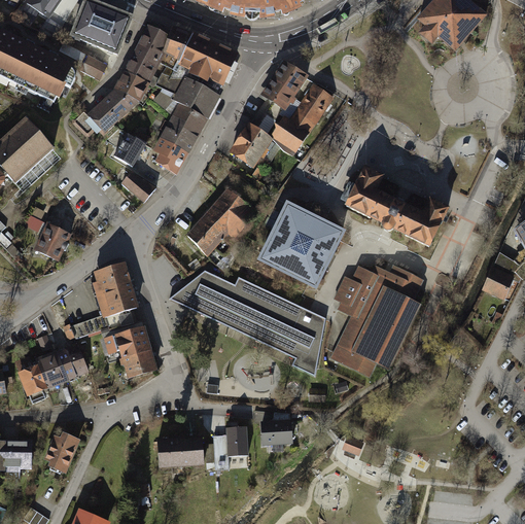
[(30,0),(29,2),(47,14),(58,0),(30,0)]
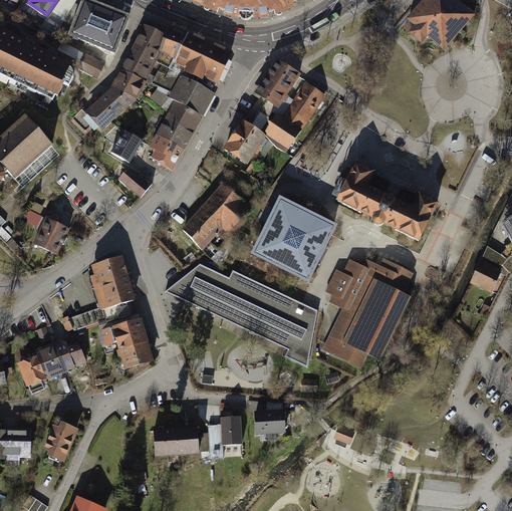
[(128,15),(88,0),(82,0),(69,32),(113,51),(128,15)]
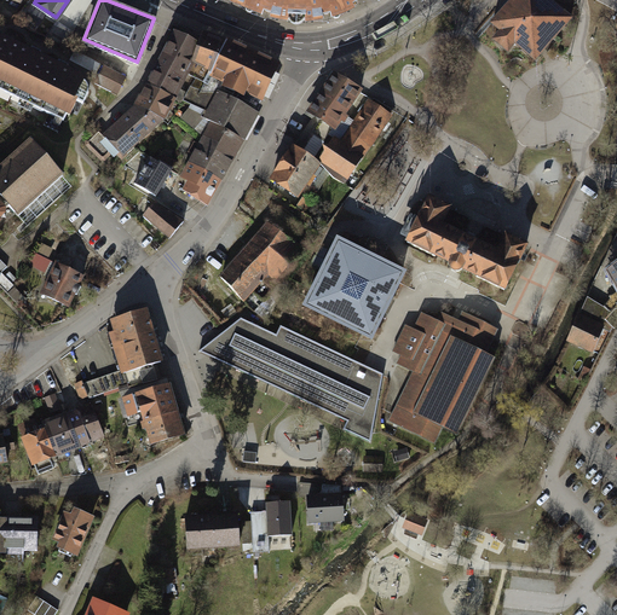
[(232,0),(271,16),(290,18),(306,19),(323,16),(332,13),(353,4),(351,1),(352,0),(232,0)]
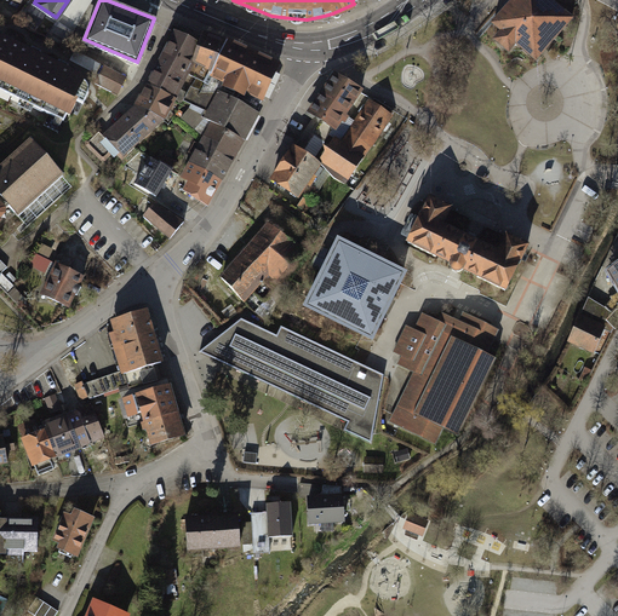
[(510,0),(492,21),(501,28),(493,38),(507,49),(514,40),(534,58),(571,17),(551,0),(510,0)]
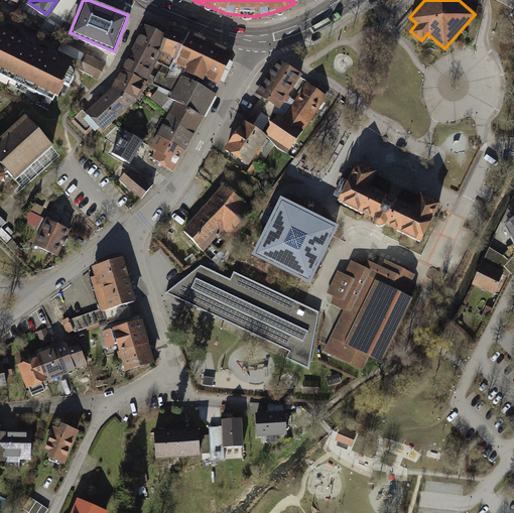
[(144,24),(132,48),(153,58),(169,67),(186,33),(168,25),(164,33),(144,24)]
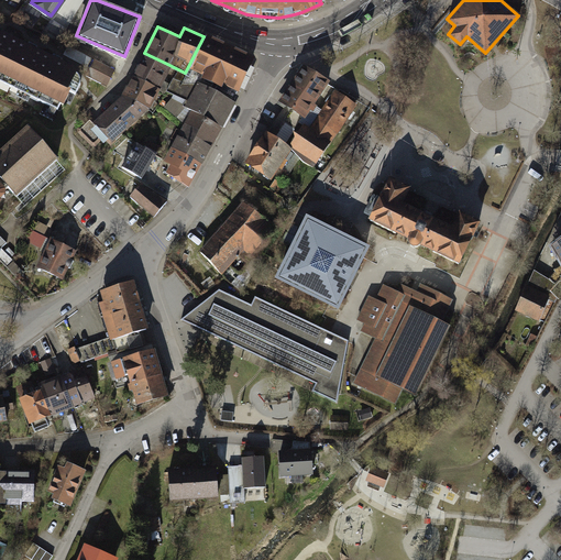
[(0,78),(59,109),(79,70),(0,31),(0,78)]
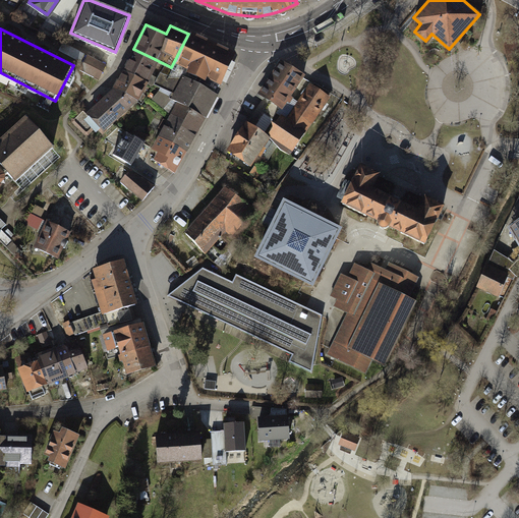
[(232,55),(188,34),(171,67),(190,77),(192,73),(204,78),(205,74),(219,81),(232,55)]
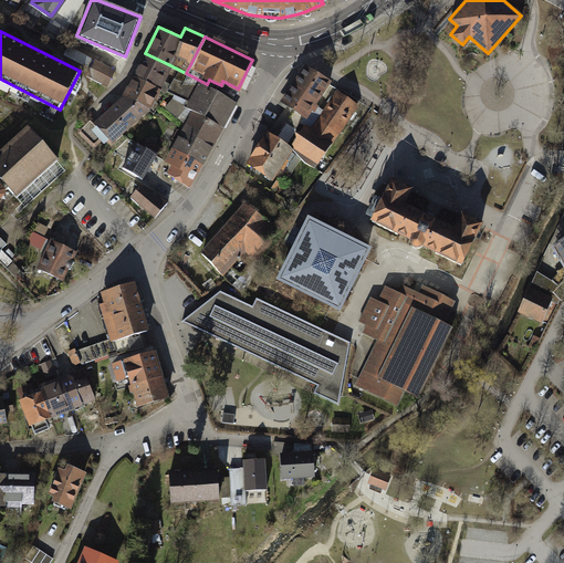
[(96,120),(114,138),(148,108),(168,64),(145,53),(123,96),(96,120)]
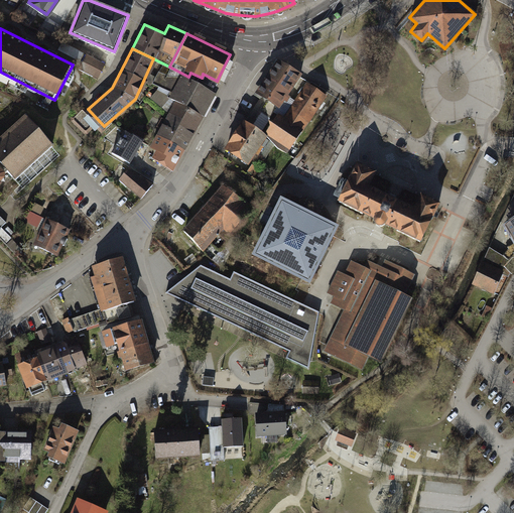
[(86,53),(78,68),(96,77),(103,62),(86,53)]
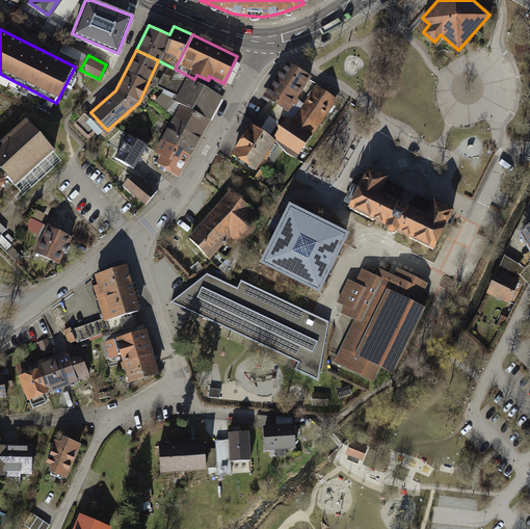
[(311,75),(287,61),(264,94),(271,98),(286,108),(311,75)]
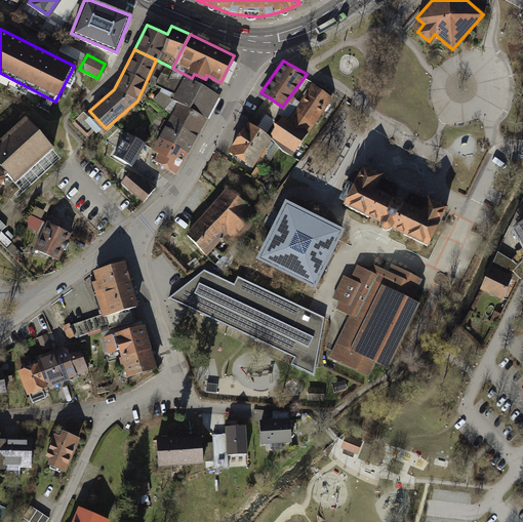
[(202,114),(213,93),(192,81),(171,114),(198,129),(205,116),(202,114)]
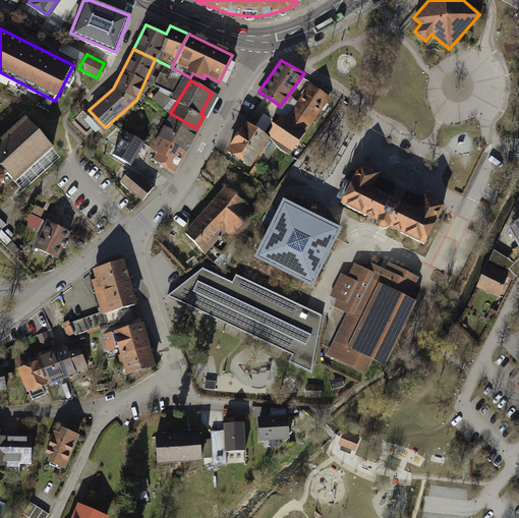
[(303,129),(325,95),(310,83),(286,117),(303,129)]
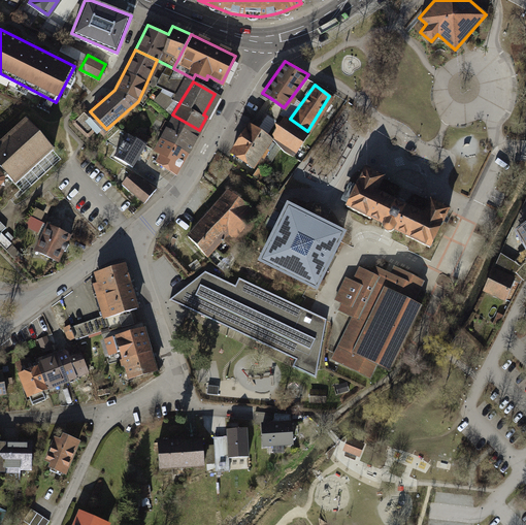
[(265,133),(284,107),(269,97),(251,123),(265,133)]
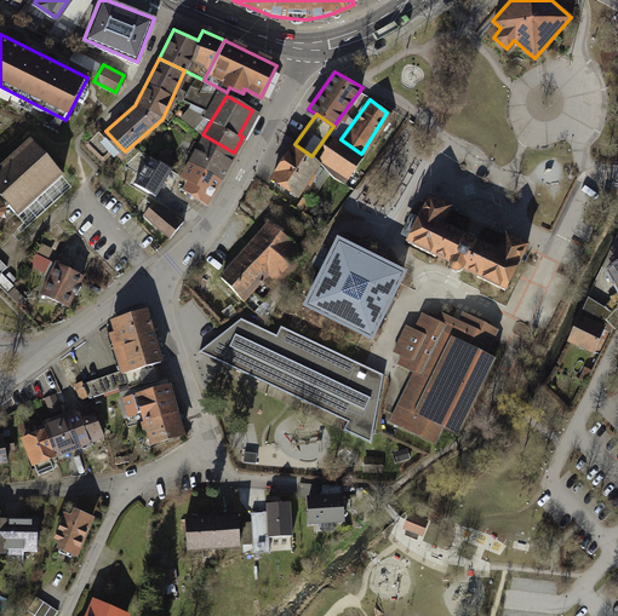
[(206,202),(234,153),(202,134),(182,173),(189,179),(184,188),(206,202)]
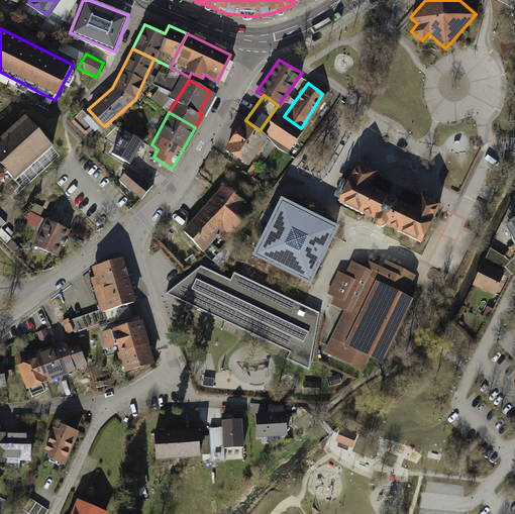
[(264,133),(266,134),(277,145),(293,157),(302,142),(296,138),(301,128),(284,116),(278,112),(264,133)]
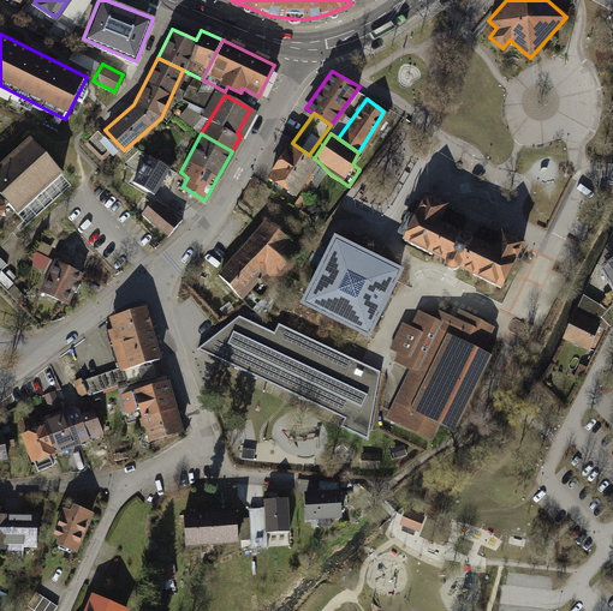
[(34,136),(0,163),(0,191),(17,211),(64,171),(34,136)]
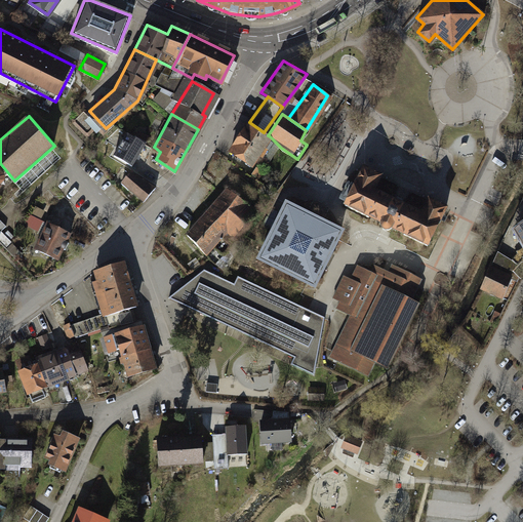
[(249,122),(247,121),(230,148),(250,165),(270,136),(268,135),(264,132),(249,122)]
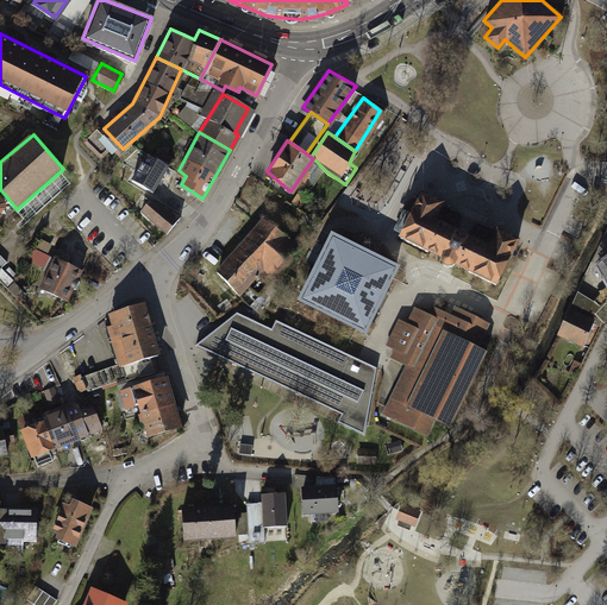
[(141,178),(160,193),(175,170),(154,158),(141,178)]
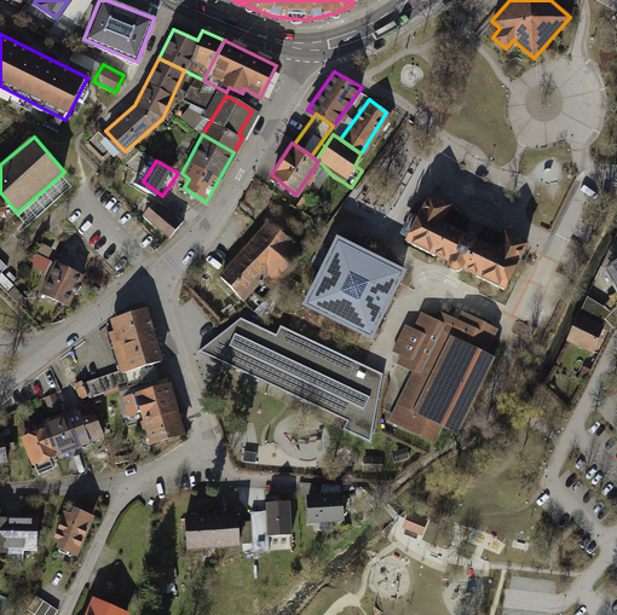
[(448,203),(427,192),(404,237),(449,259),(445,266),(462,274),(466,268),(501,285),(524,241),(503,231),(495,248),(439,220),(448,203)]
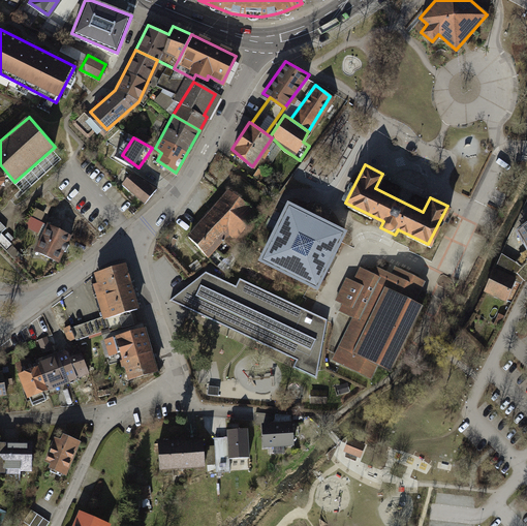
[(133,171),(123,183),(145,200),(155,188),(133,171)]
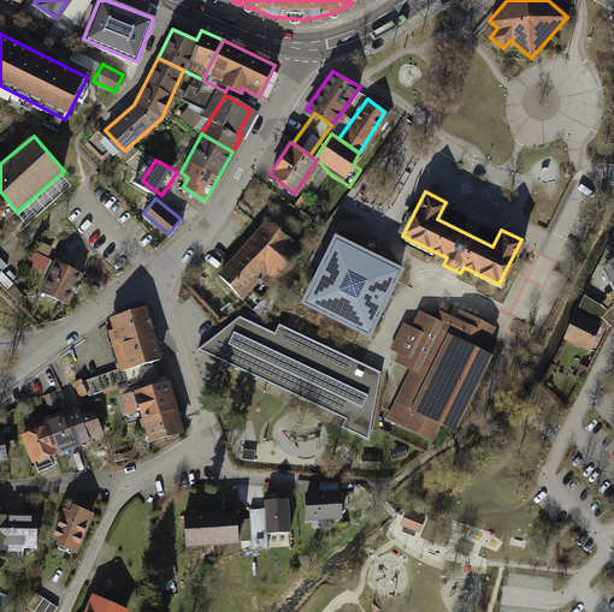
[(269,213),(218,273),(243,293),(251,284),(259,291),(302,239),(269,213)]
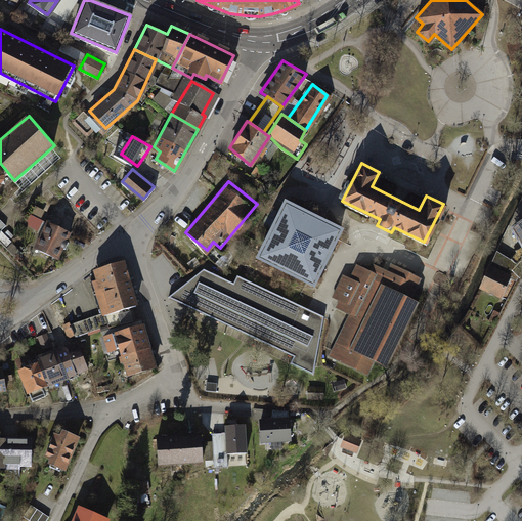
[(313,284),(340,230),(285,202),(257,256),(313,284)]
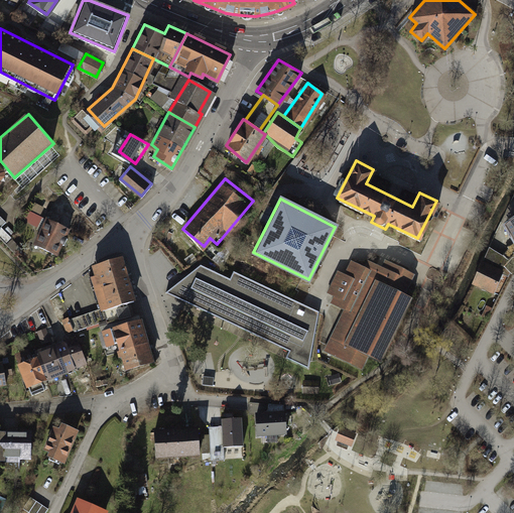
[(69,233),(79,211),(55,200),(45,222),(69,233)]
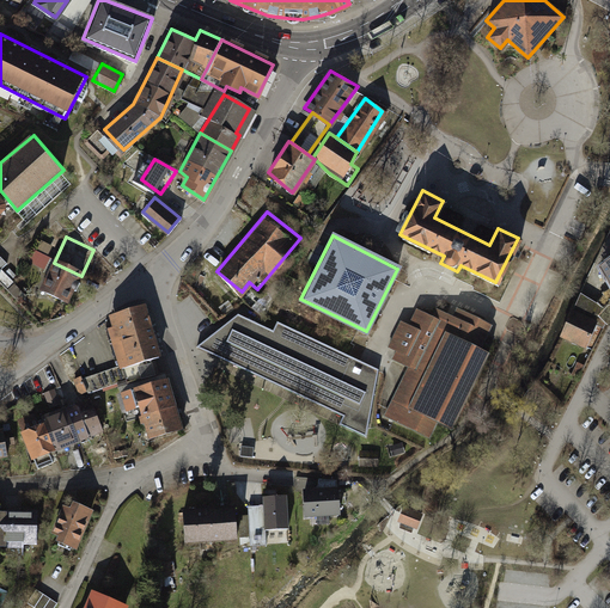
[(69,302),(81,276),(54,263),(42,289),(69,302)]
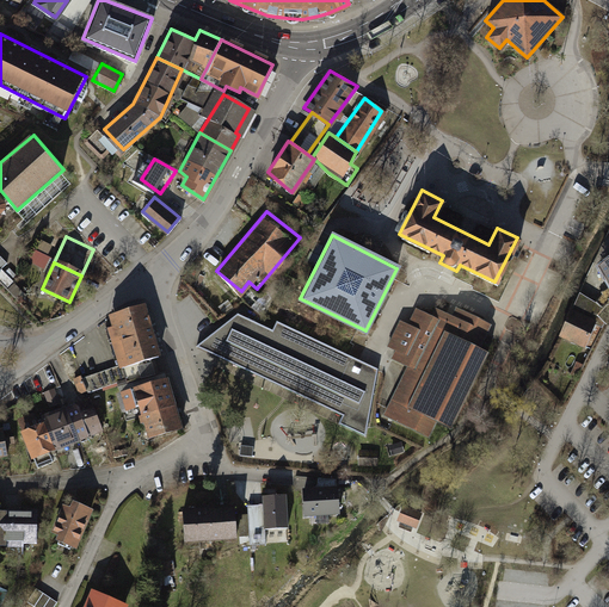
[(580,293),(573,310),(596,320),(603,303),(580,293)]
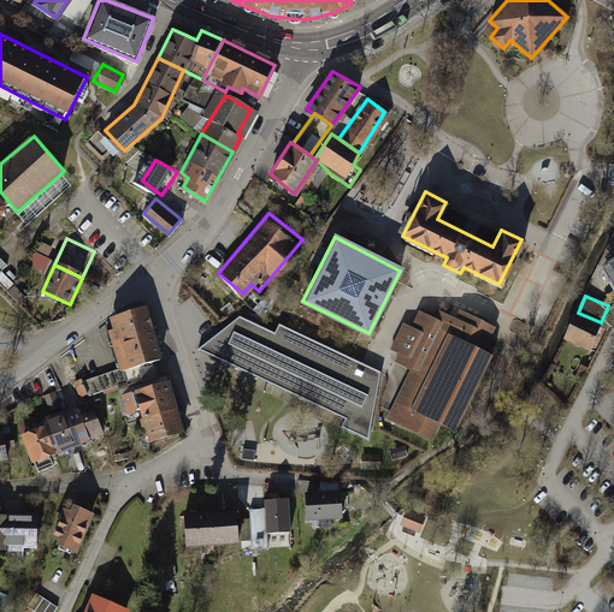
[(159,357),(143,306),(113,314),(117,326),(110,328),(120,364),(122,369),(152,360),(159,357)]
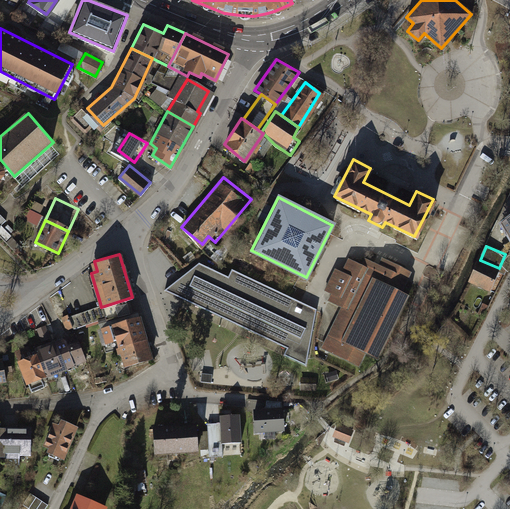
[(377,359),(409,296),(399,290),(409,271),(383,257),(379,265),(365,258),(362,264),(348,257),(342,271),(335,268),(324,288),(333,293),(330,298),(341,304),(319,348),(356,367),(364,352),(377,359)]
